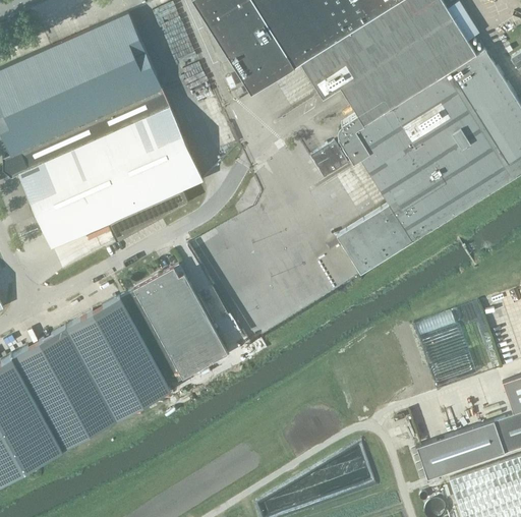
[(520,108),(484,51),(476,56),(440,0),(191,0),(250,94),(299,63),(323,101),(340,90),(357,117),(341,126),(342,127),(340,128),(339,130),(339,131),(338,132),(338,134),(338,135),(338,136),(338,137),(339,139),(338,140),(353,165),(366,157),(395,202),(337,238),(360,276),(520,175),(520,108)]
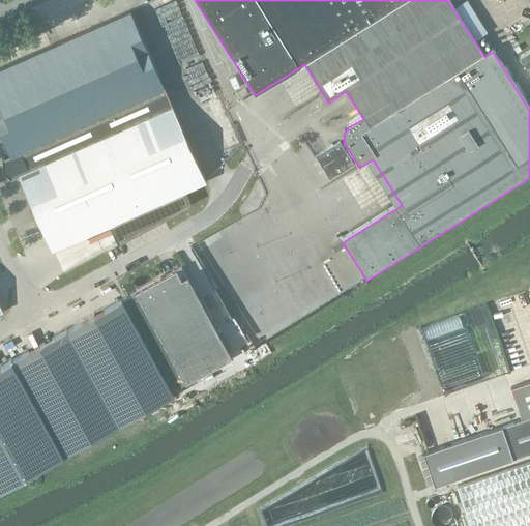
[(153,9),(158,24),(171,19),(166,5),(153,9)]
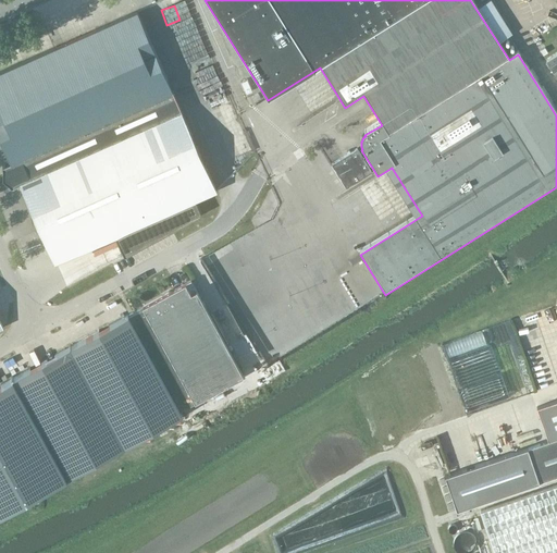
[(556,8),(556,7),(546,14),(553,23),(548,27),(556,38),(556,37),(556,8)]
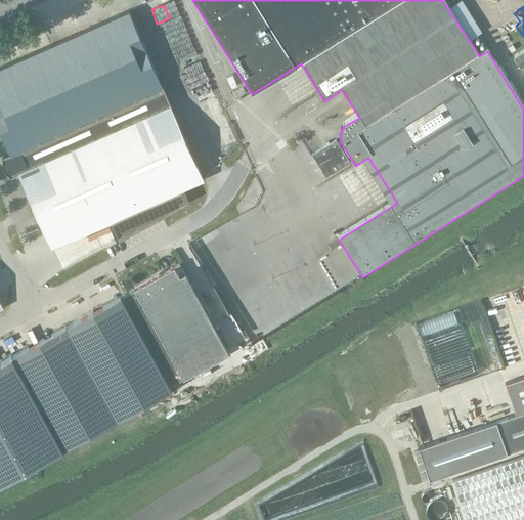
[(129,14),(0,71),(0,133),(10,157),(2,160),(4,171),(11,179),(18,176),(51,251),(71,243),(71,245),(81,247),(83,240),(82,237),(89,233),(90,236),(99,239),(101,231),(100,229),(107,225),(117,244),(189,204),(183,192),(204,183),(167,98),(163,89),(129,14)]
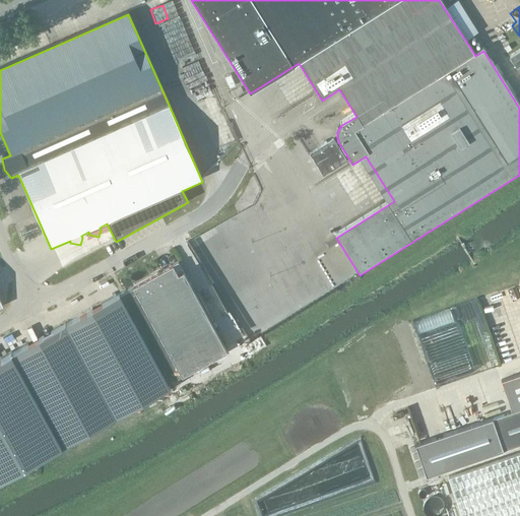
[(158,23),(158,37),(171,37),(171,23),(158,23)]
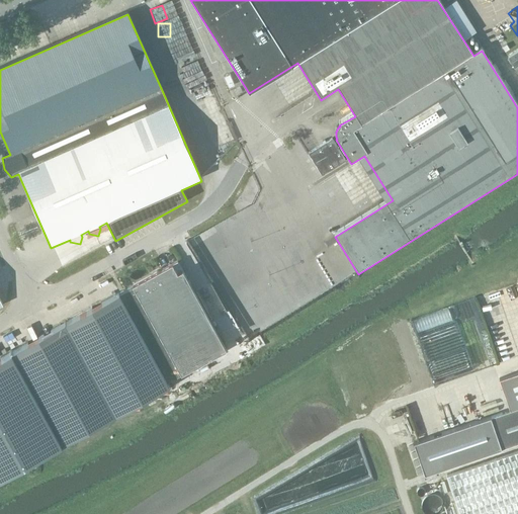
[(192,38),(200,58),(205,56),(197,36),(192,38)]
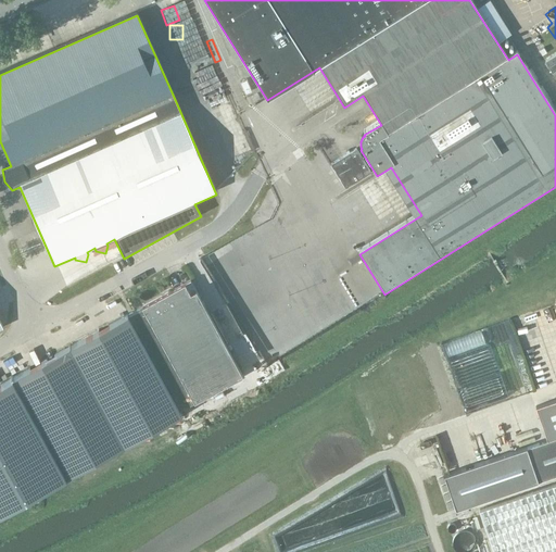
[(189,85),(204,80),(203,75),(188,79),(189,85)]
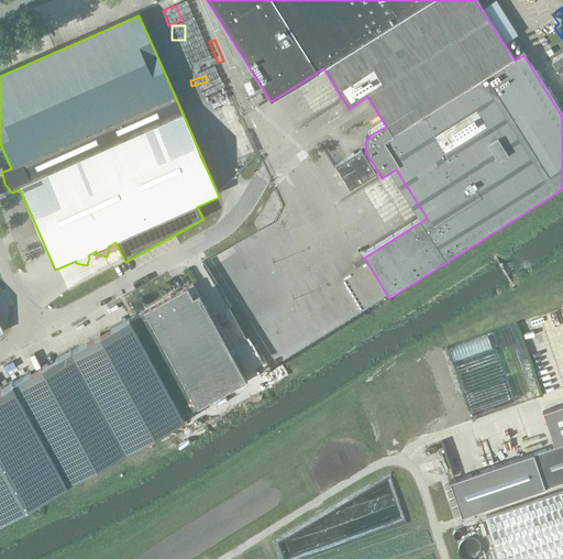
[(243,87),(249,99),(255,96),(250,84),(243,87)]
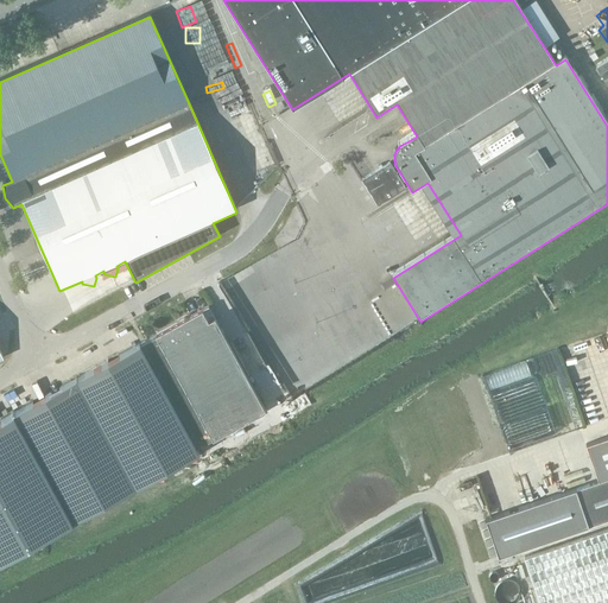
[(233,164),(240,160),(227,132),(220,134),(233,164)]
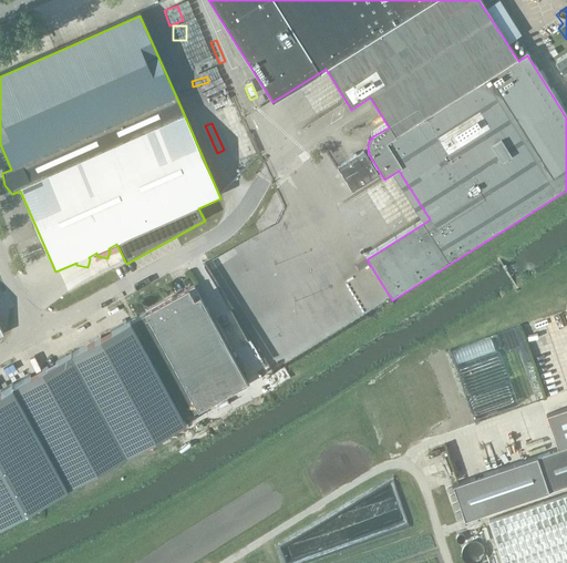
[(378,178),(363,155),(338,172),(352,194),(378,178)]
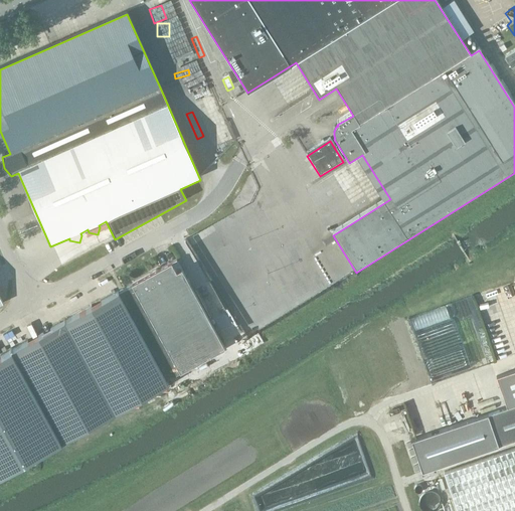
[(214,160),(223,157),(220,149),(211,151),(214,160)]
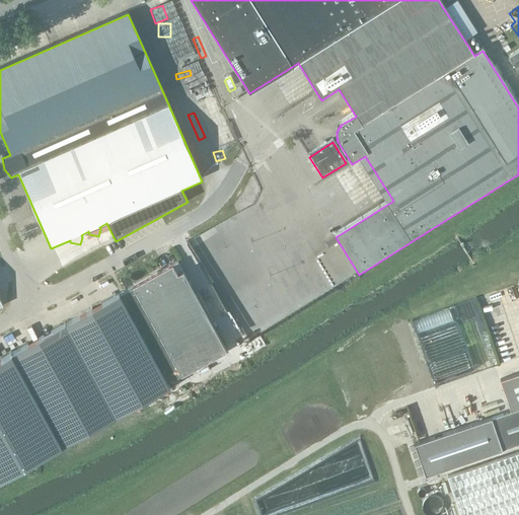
[(268,200),(280,193),(266,166),(249,175),(262,199),(255,202),(261,211),(270,205),(268,200)]
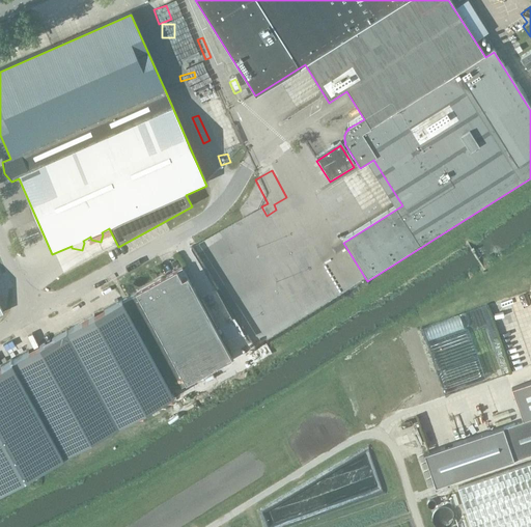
[(194,251),(202,270),(220,261),(212,243),(194,251)]
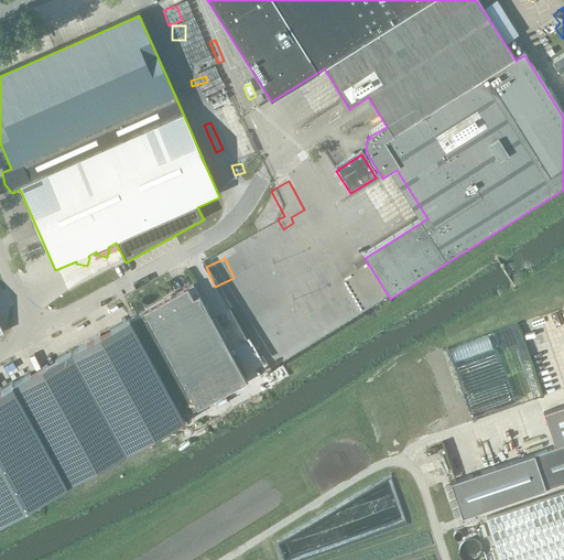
[(69,355),(14,386),(13,385),(12,385),(13,386),(68,487),(68,488),(69,488),(69,486),(185,423),(183,420),(247,385),(194,288),(144,314),(145,315),(130,323),(130,322),(98,340),(69,355)]
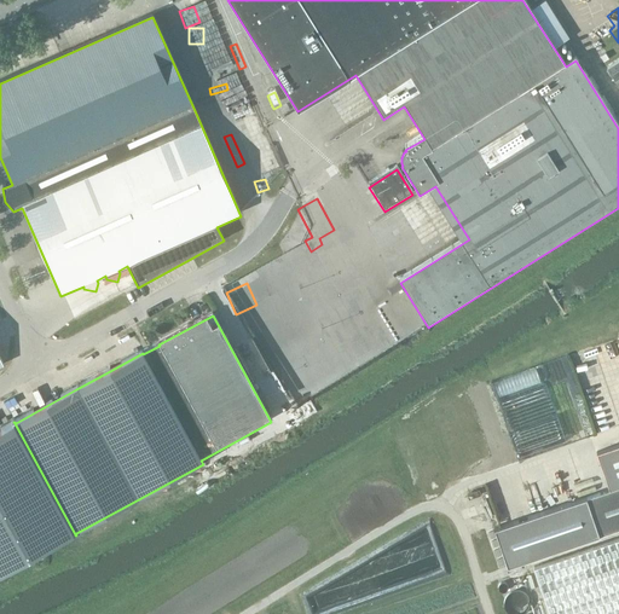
[(75,534),(15,423),(13,422),(12,423),(13,424),(0,430),(0,574),(74,534),(74,536),(75,536),(75,534)]
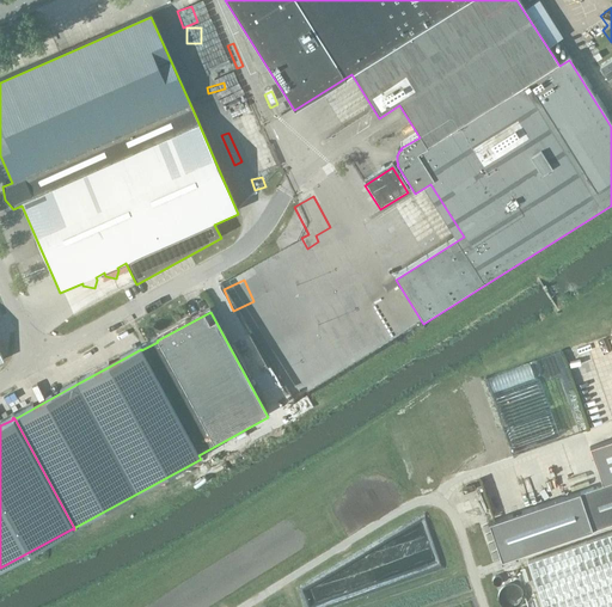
[(496,525),(489,527),(502,564),(525,557),(593,533),(611,526),(611,443),(589,452),(603,489),(594,491),(512,519),(496,525)]
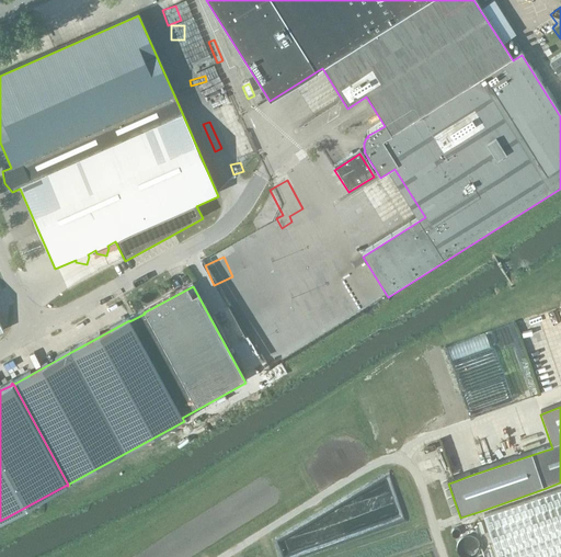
[(560,556),(560,491),(483,519),(496,556),(560,556)]
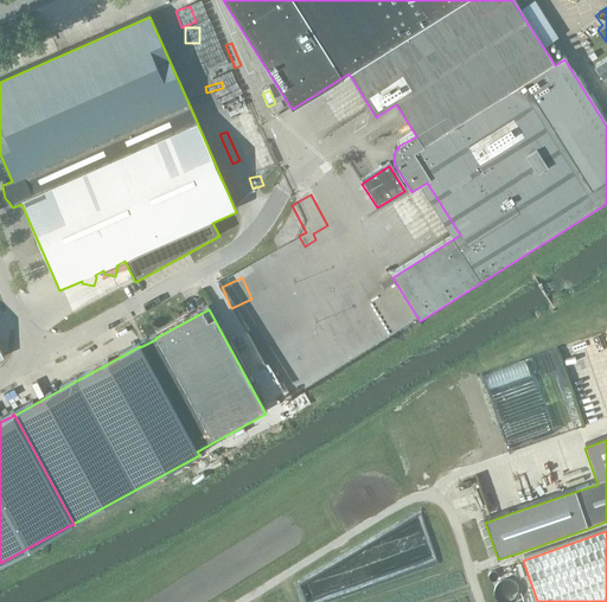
[(517,601),(519,597),(518,591),(515,587),(509,583),(503,584),(497,588),(494,594),(496,600),(497,601),(517,601)]
